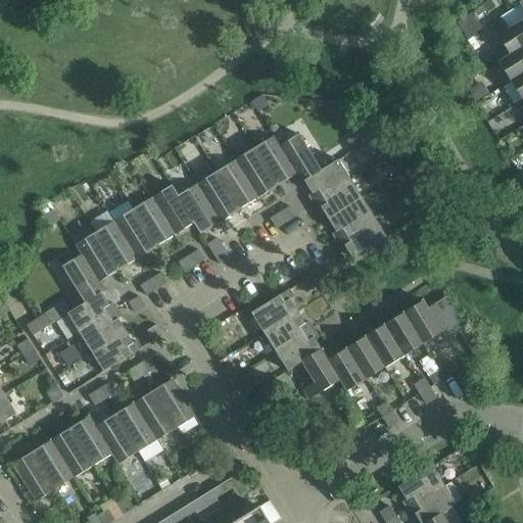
[(486,10),(483,6),(474,11),(478,16),(486,10)]
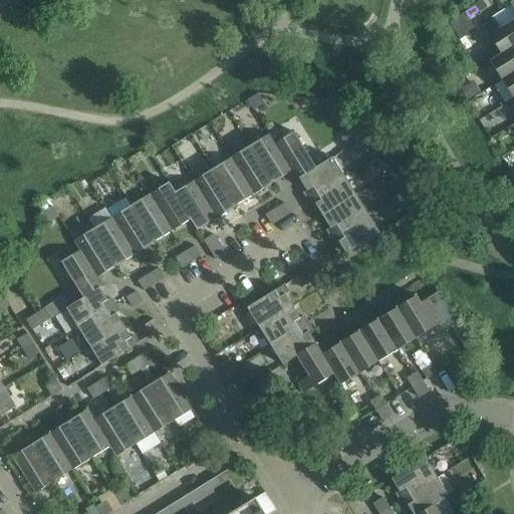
[(501,53),(513,45),(513,19),(499,29),(492,18),(482,24),(501,53)]
